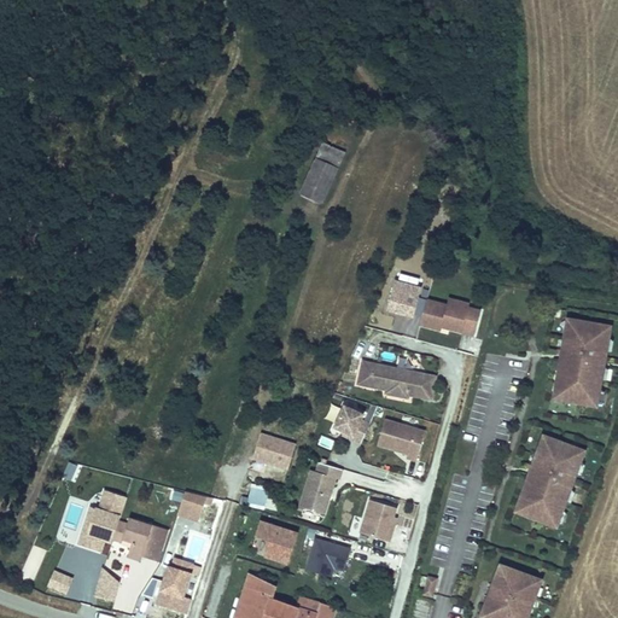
[(315,155),(339,165),(347,151),(322,140),(315,155)]
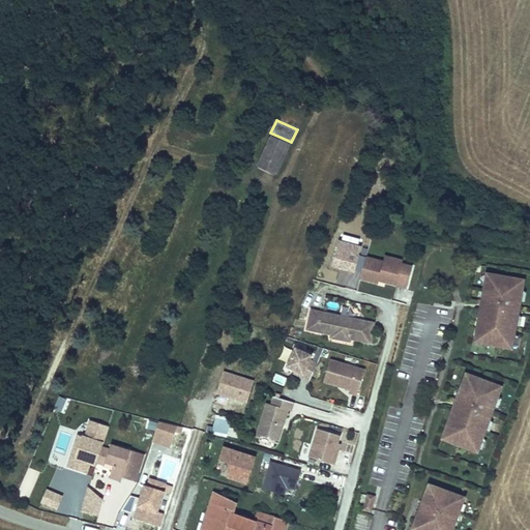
[(258,165),(278,173),(291,142),(270,133),(258,165)]
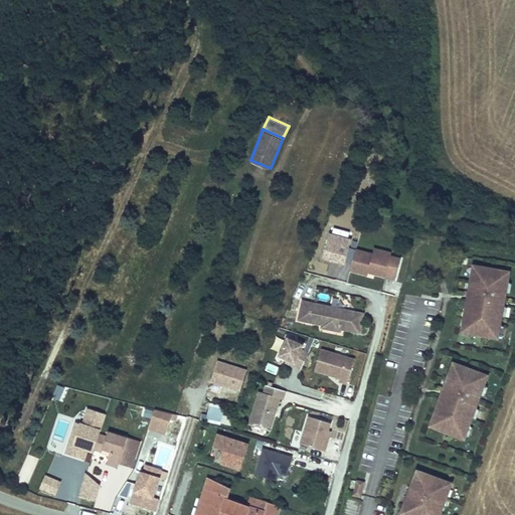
[(334,227),(333,233),(349,237),(350,231),(334,227)]
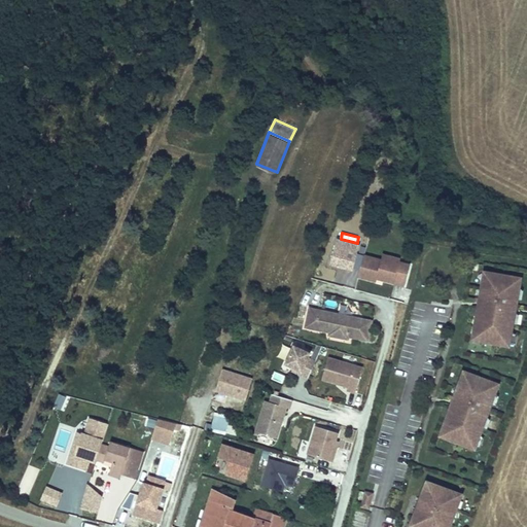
[(341,239),(339,239),(331,266),(354,271),(359,252),(361,244),(357,243),(341,239)]
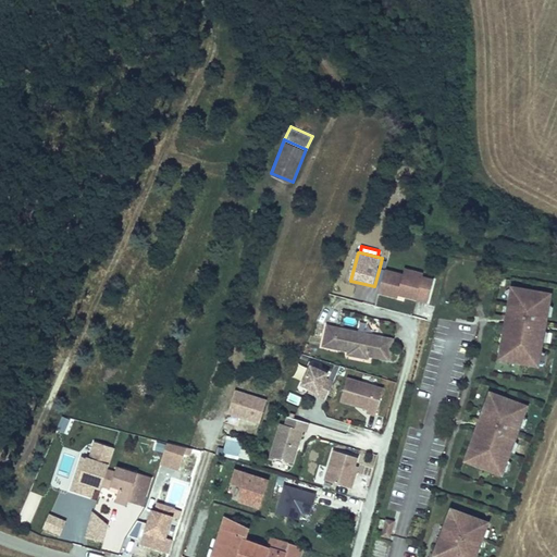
[(428,300),(433,279),(422,275),(423,272),(413,270),(412,276),(385,269),(380,292),(398,296),(399,291),(404,292),(406,295),(428,300)]
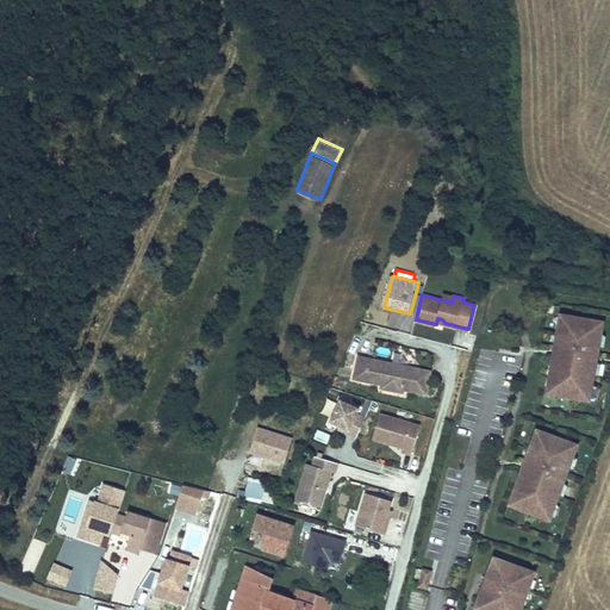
[(586,322),(567,318),(566,331),(561,330),(558,348),(556,354),(561,354),(560,365),(558,365),(553,393),(567,396),(566,399),(591,404),(605,329),(585,325),(586,322)]
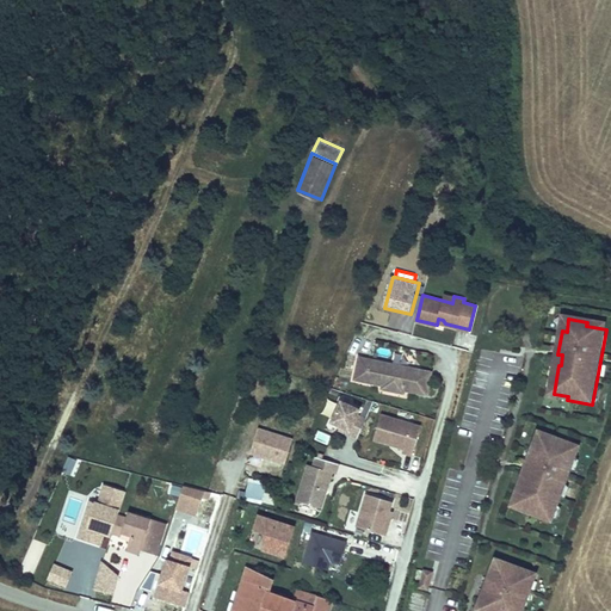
[(409,366),(359,356),(355,377),(382,383),(389,384),(388,390),(403,393),(405,389),(409,366)]
